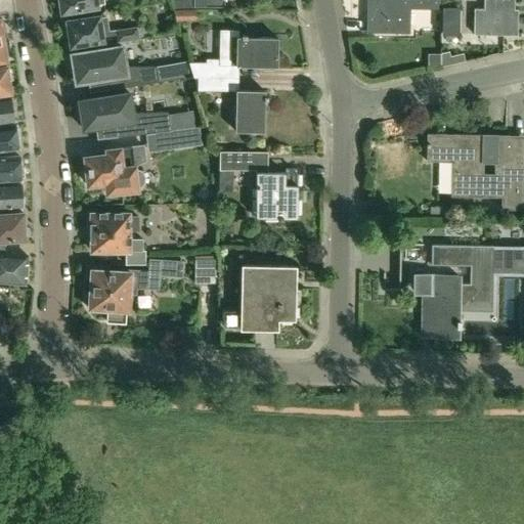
[(57,0),(59,10),(63,9),(64,12),(97,7),(97,5),(103,4),(102,0),(57,0)]
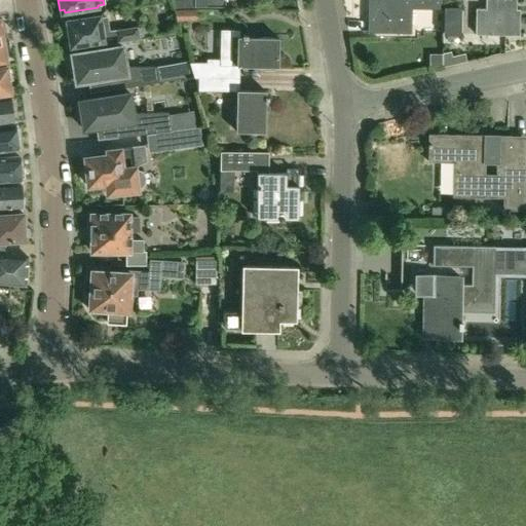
[(193,0),(171,0),(174,9),(184,9),(194,9),(194,7),(193,0)]
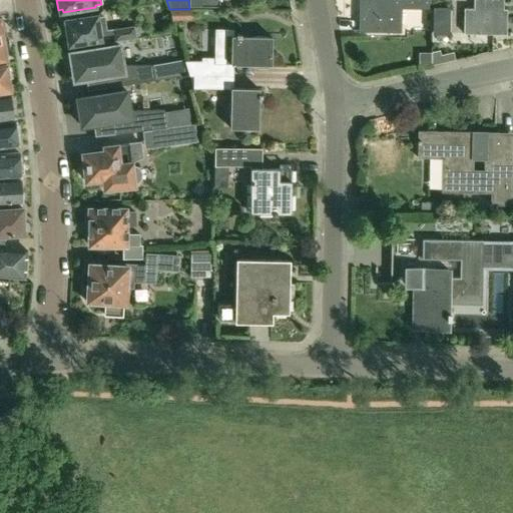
[(390,0),(365,0),(366,7),(362,7),(362,31),(399,32),(399,8),(390,8),(390,0)]
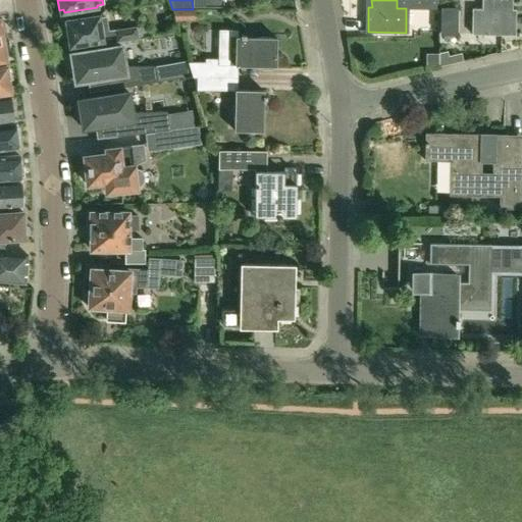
[(511,36),(511,0),(482,0),(482,10),(472,10),(472,35),(511,36)]
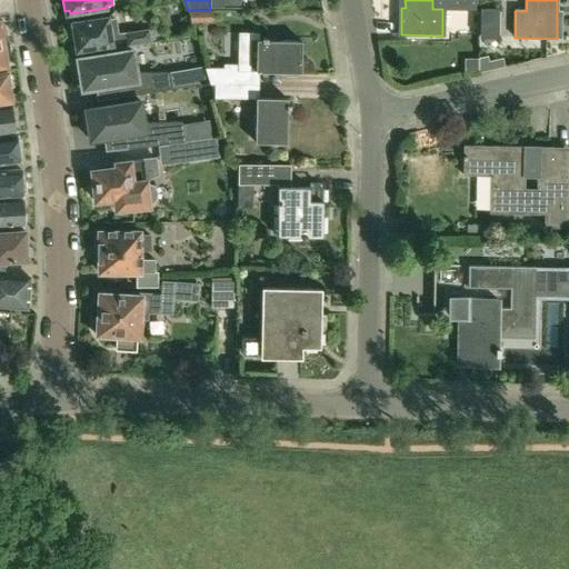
[(188,10),(190,22),(211,22),(212,10),(210,10),(199,10),(188,10)]
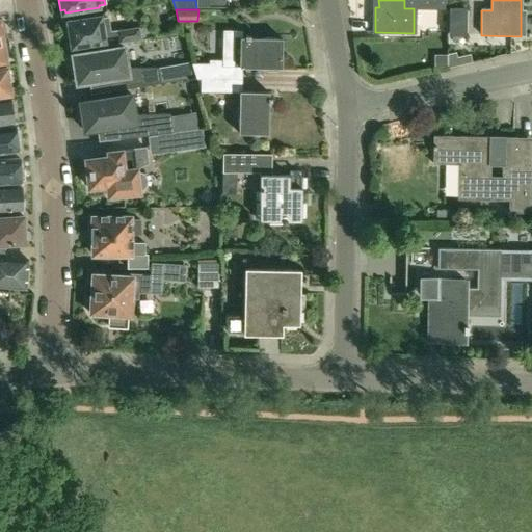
[(111,31),(109,16),(101,17),(101,16),(67,21),(67,22),(63,24),(65,33),(69,34),(71,48),(105,43),(141,37),(140,27),(111,31)]
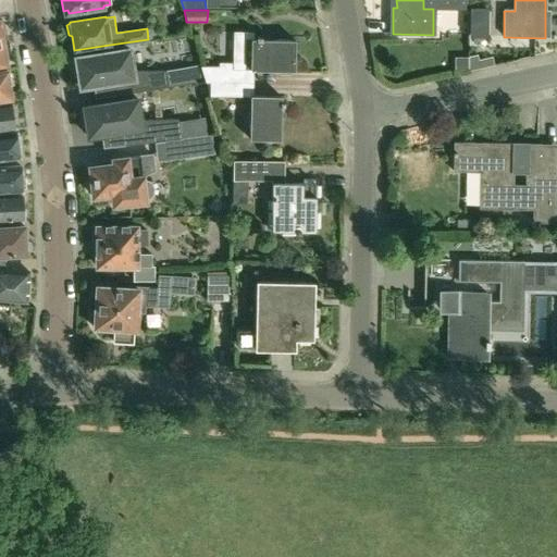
[(480,47),(497,44),(494,31),(478,33),(480,47)]
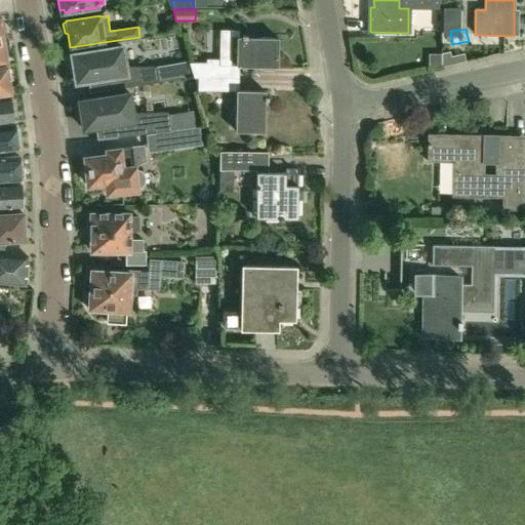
[(277,67),(278,38),(238,37),(238,32),(224,31),(223,61),(207,61),(207,63),(189,62),(194,78),(197,78),(232,78),(232,66),(277,67)]
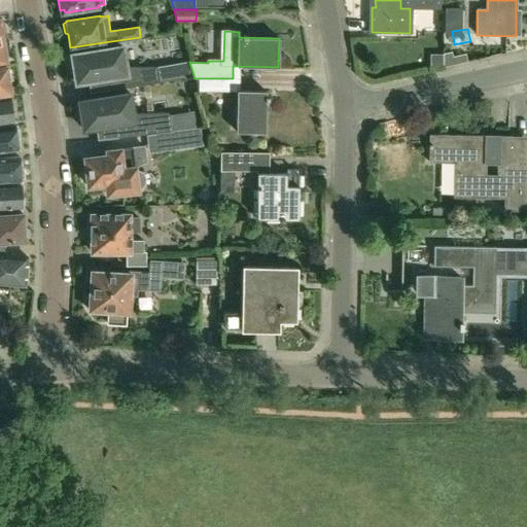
[(125,66),(121,46),(71,55),(72,58),(68,58),(70,71),(74,71),(76,82),(108,77),(110,90),(159,82),(155,63),(125,66)]
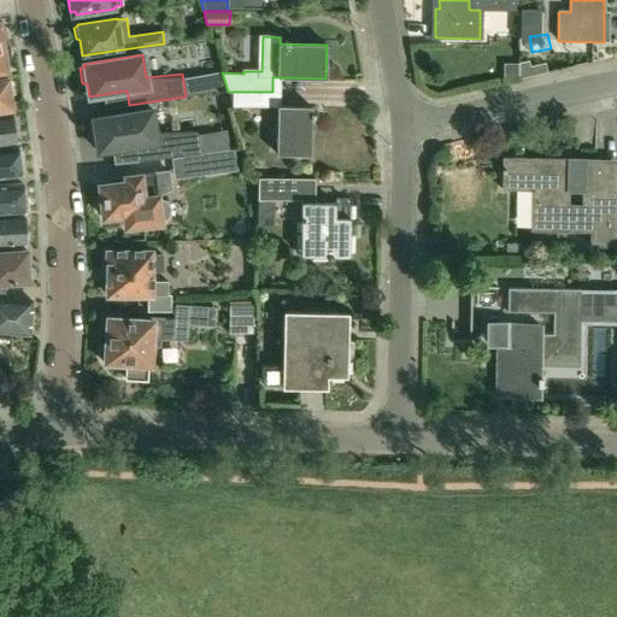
[(530,76),(528,60),(518,63),(518,78),(530,76)]
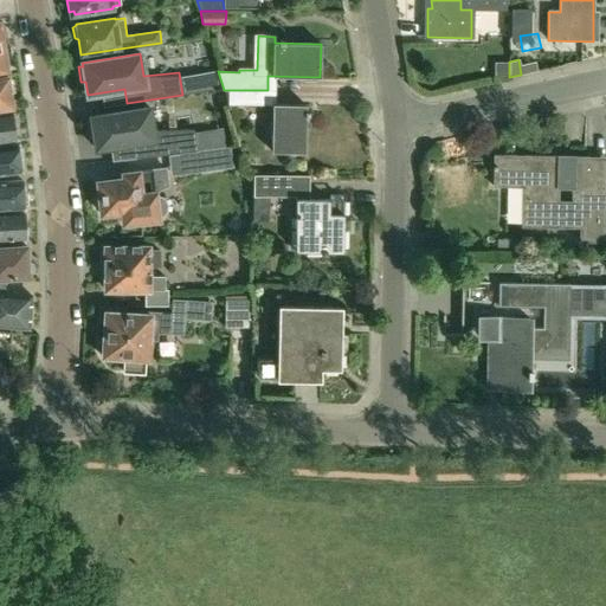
[(508,75),(508,62),(495,62),(495,75),(508,75)]
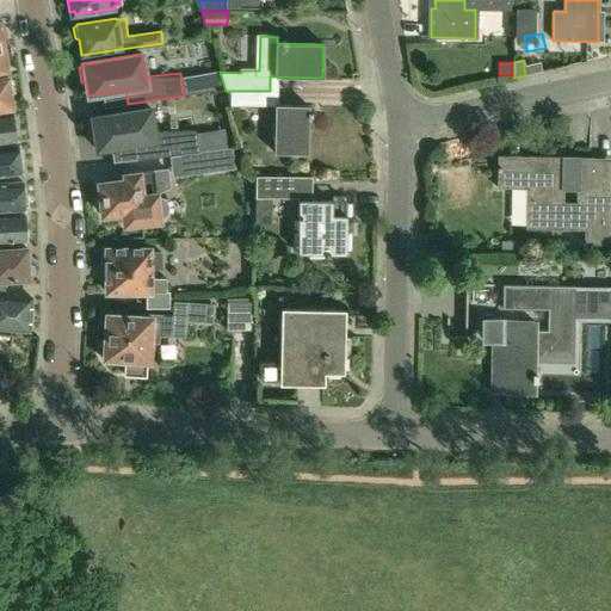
[(0,110),(12,109),(6,76),(0,78),(0,110)]
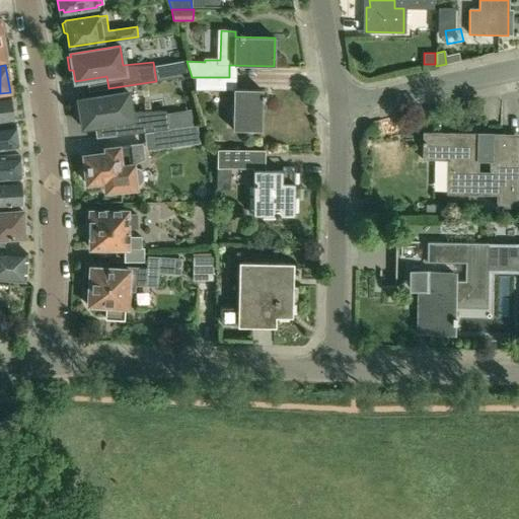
[(229,77),(195,77),(195,90),(229,90),(229,77)]
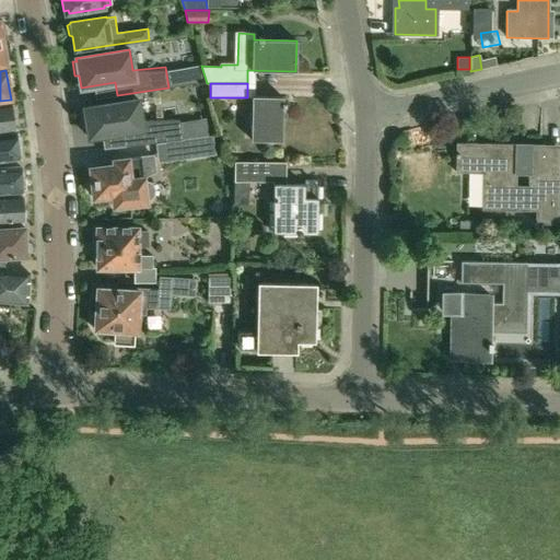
[(282,141),(282,97),(252,96),(252,140),(282,141)]
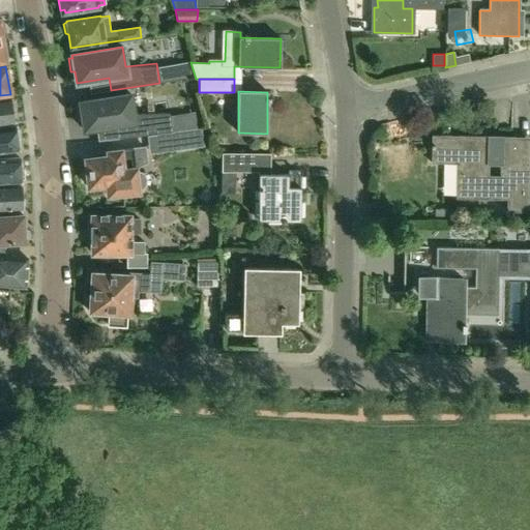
[(133,114),(129,93),(80,101),(80,105),(77,106),(79,119),(82,118),(84,130),(117,124),(119,138),(198,124),(196,111),(165,116),(164,110),(133,114)]
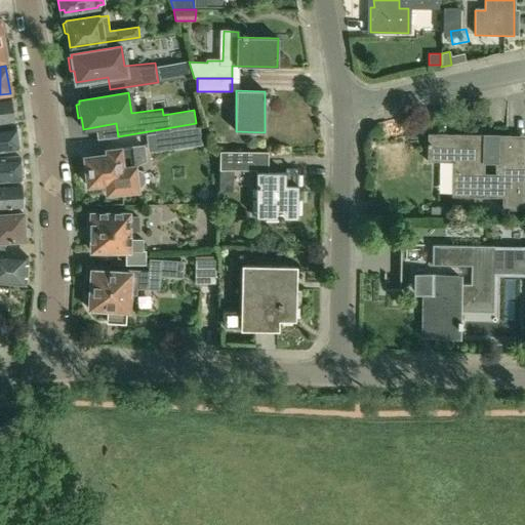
[(14,107),(13,99),(11,99),(10,98),(0,99),(0,122),(14,121),(12,109),(14,107)]
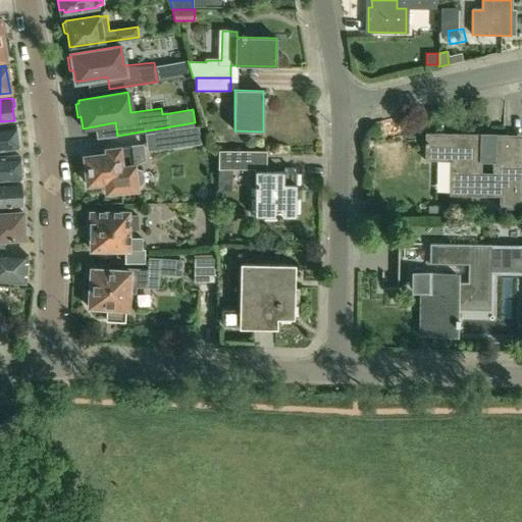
[(0,150),(18,148),(16,136),(19,134),(17,124),(14,124),(0,126),(0,150)]
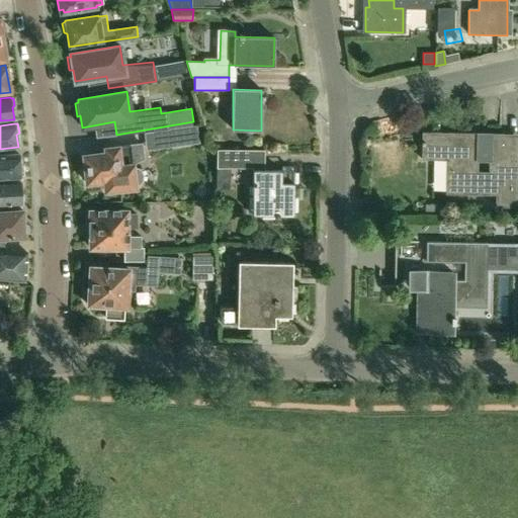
[(201,142),(199,125),(171,130),(173,145),(201,142)]
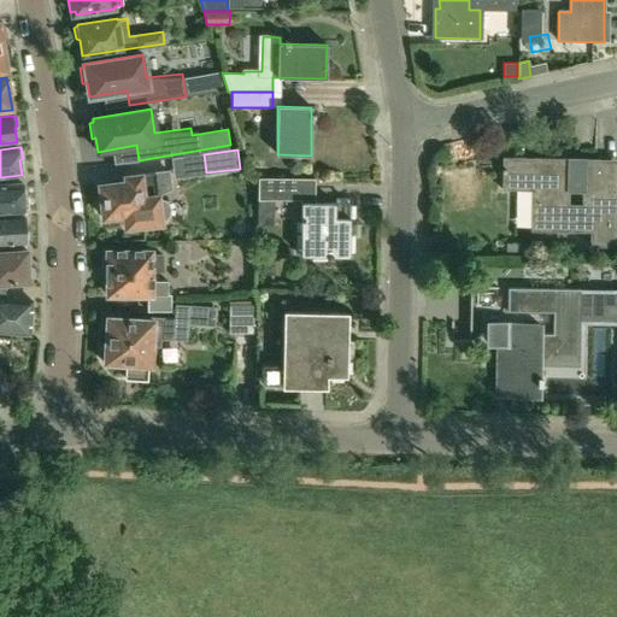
[(592,246),(616,246),(616,193),(600,194),(600,192),(583,192),(583,159),(503,158),(503,191),(532,191),(532,231),(592,233),(592,246)]
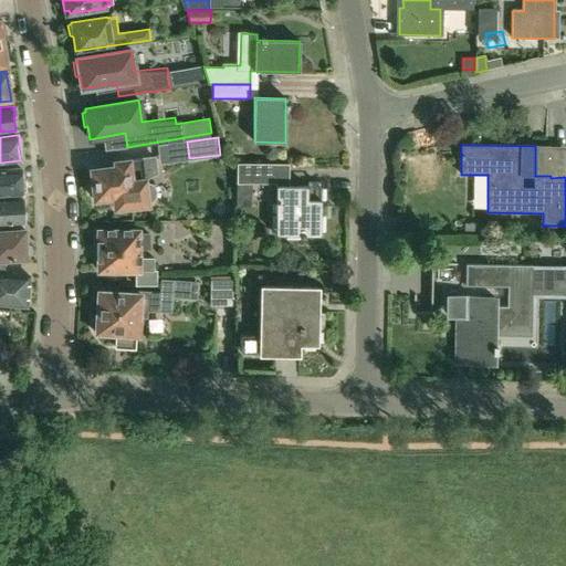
[(551,146),(535,146),(535,176),(551,176),(551,146)]
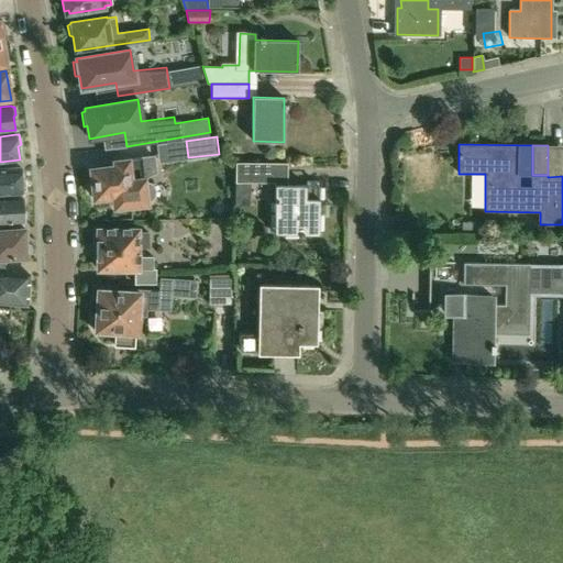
[(155,173),(153,156),(113,161),(113,166),(90,168),(91,178),(86,181),(87,191),(94,195),(94,198),(112,196),(114,207),(146,203),(145,200),(151,198),(153,195),(154,190),(152,186),(148,183),(144,181),(143,177),(155,173)]
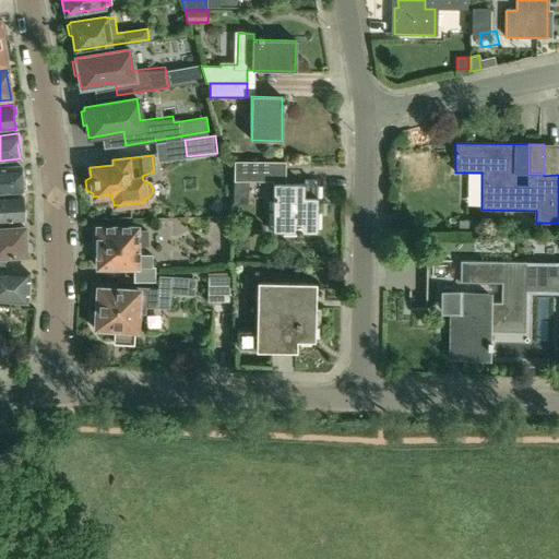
[(234,181),(273,182),(272,232),(317,233),(318,185),(285,185),(286,163),(235,162),(234,181)]
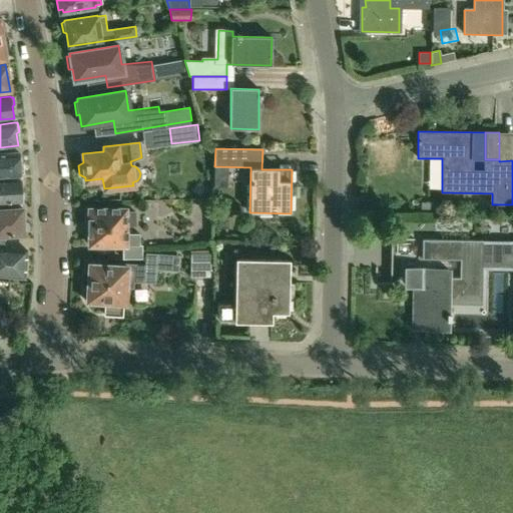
[(22,162),(19,162),(19,153),(0,153),(0,177),(20,176),(20,172),(23,171),(22,162)]
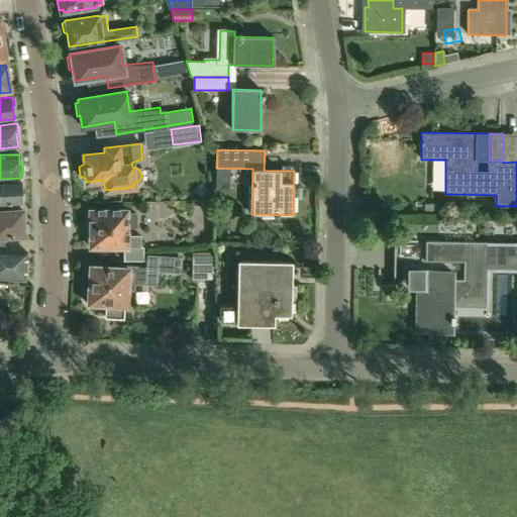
[(23,192),(21,191),(21,182),(0,183),(0,205),(22,205),(22,200),(24,199),(23,192)]
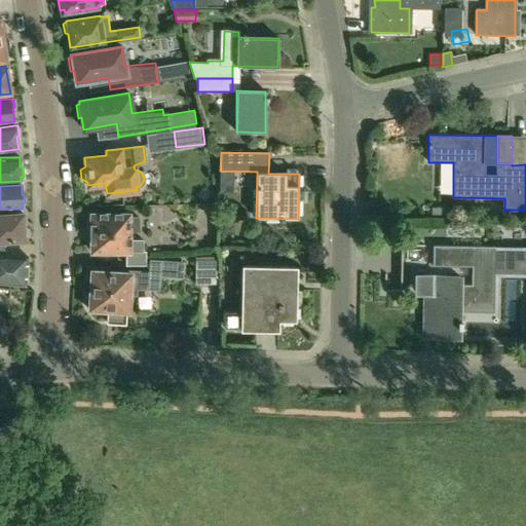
[(443,217),(443,209),(430,209),(430,217),(443,217)]
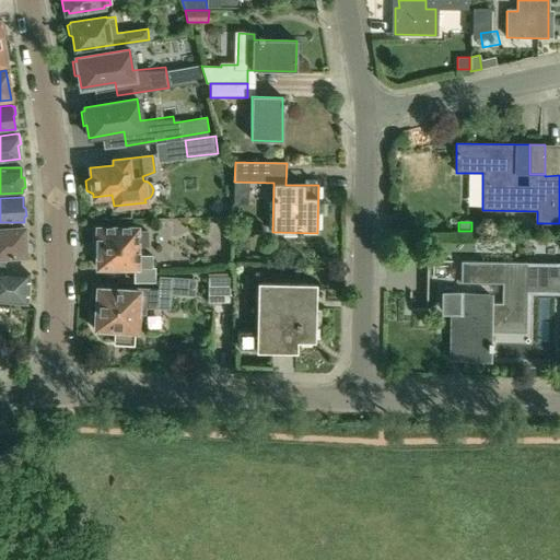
[(31,249),(30,240),(24,238),(24,228),(0,229),(0,257),(25,256),(25,252),(31,249)]
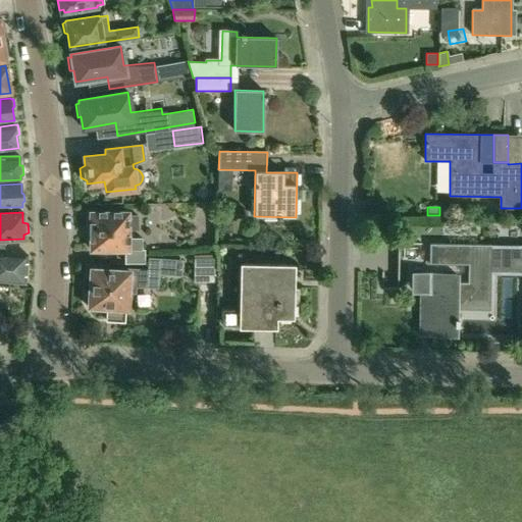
[(91,250),(124,250),(124,264),(144,264),(144,250),(141,250),(141,239),(126,239),(127,229),(137,229),(137,216),(126,216),(126,213),(91,213),(91,216),(89,216),(86,219),(86,225),(90,228),(91,228),(91,250)]
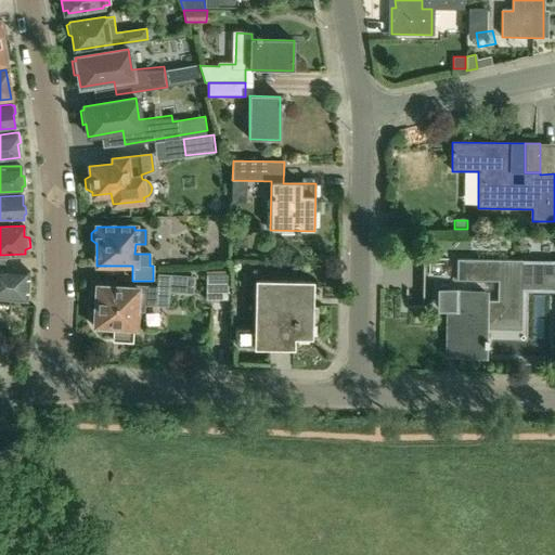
[(423,259),(423,293),(429,293),(429,310),(448,310),(447,327),(454,327),(454,356),(485,357),(486,309),(498,309),(498,322),(523,322),(523,293),(527,293),(526,355),(550,356),(551,293),(554,293),(554,261),(524,261),(499,260),(456,260),(423,259)]
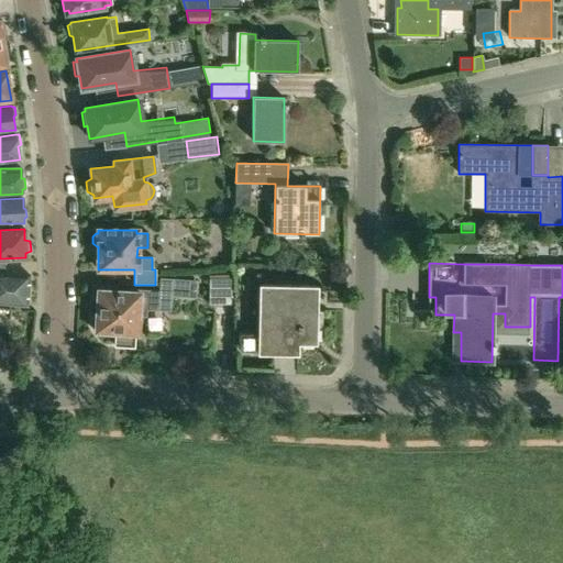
[(0,272),(0,271),(0,301),(26,304),(28,275),(0,274),(0,272)]
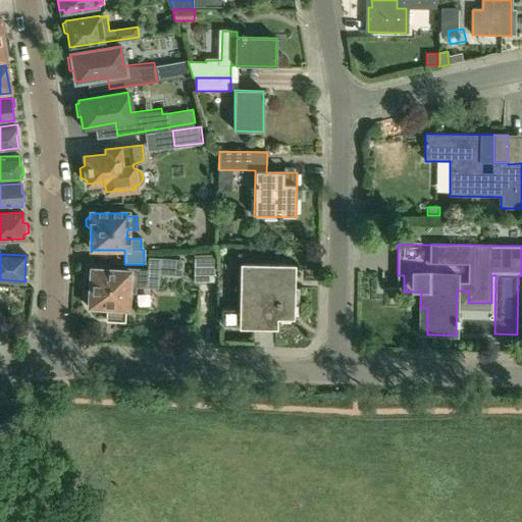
[(106,320),(123,321),(124,309),(127,310),(128,293),(135,293),(136,285),(157,288),(159,259),(149,258),(148,270),(118,268),(118,270),(108,269),(108,266),(87,264),(86,280),(89,280),(89,292),(87,292),(84,295),(84,302),(87,305),(88,305),(88,307),(107,308),(106,320)]
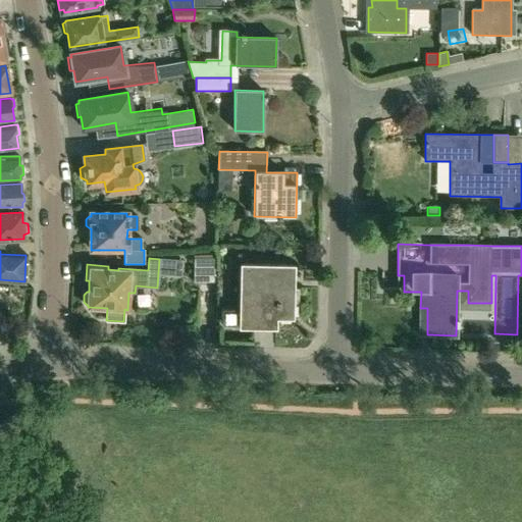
[(216,282),(216,265),(216,259),(194,259),(194,282),(216,282)]
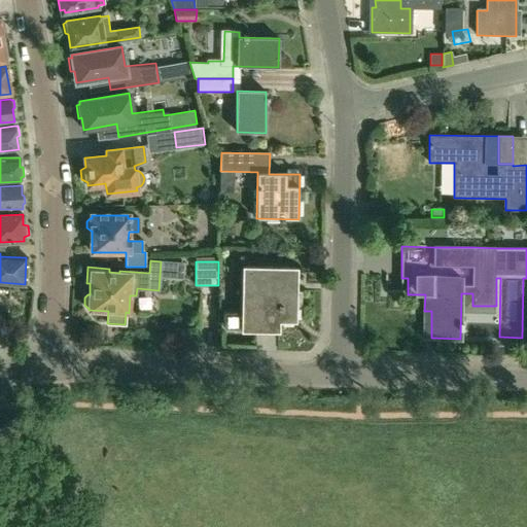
[(242,326),(280,327),(280,322),(296,322),(297,268),(243,267),(242,326)]
